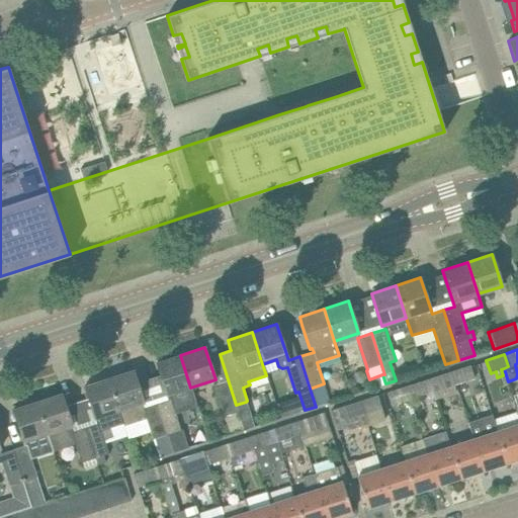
[(180,355),(156,363),(166,395),(190,387),(180,355)]
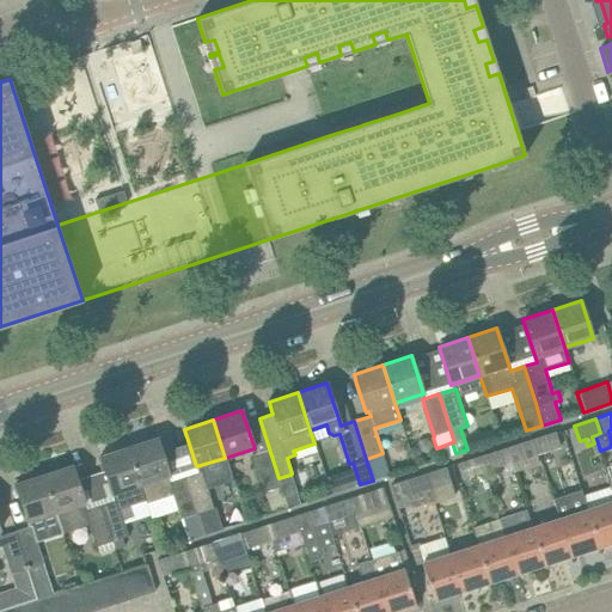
[(539,453),(560,446),(555,432),(534,439),(539,453)]
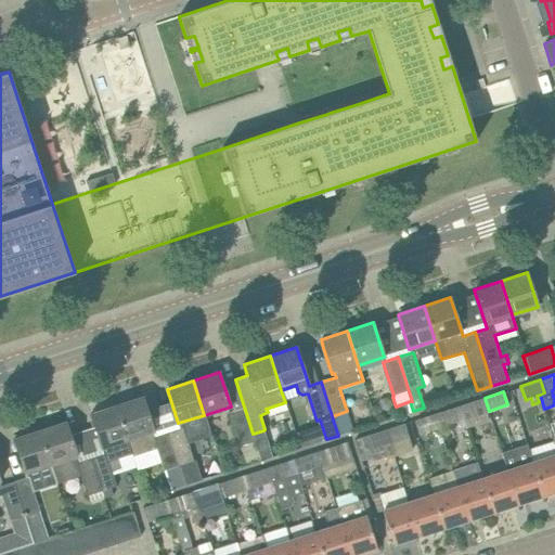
[(143,397),(116,405),(132,453),(131,454),(131,455),(155,448),(163,469),(179,465),(167,431),(153,436),(152,431),(154,431),(143,397)]
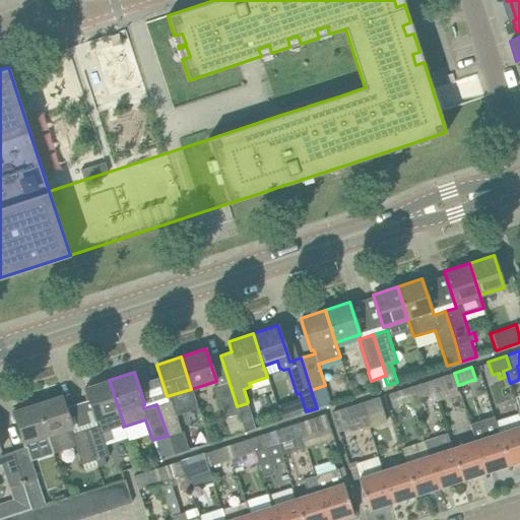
[(435,392),(458,385),(454,373),(431,380),(435,392)]
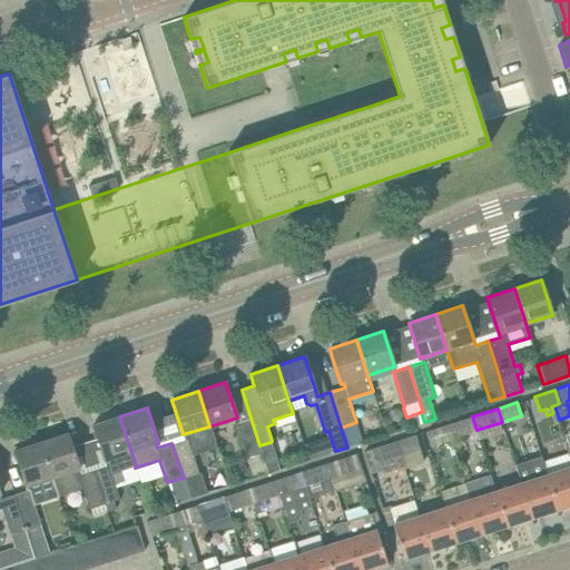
[(106,460),(107,464),(94,469),(107,511),(106,511),(112,532),(114,532),(124,529),(129,527),(120,498),(118,499),(114,483),(123,480),(120,471),(135,467),(136,465),(119,416),(92,425),(104,460),(106,460)]
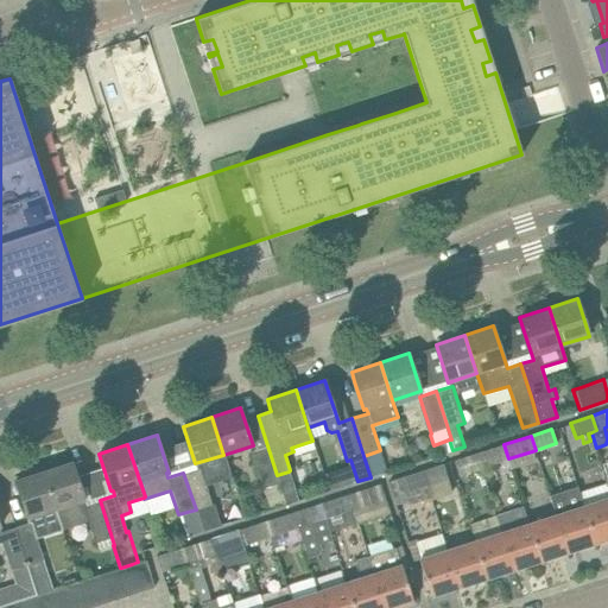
[(481,468),(508,458),(504,444),(476,453),(481,468)]
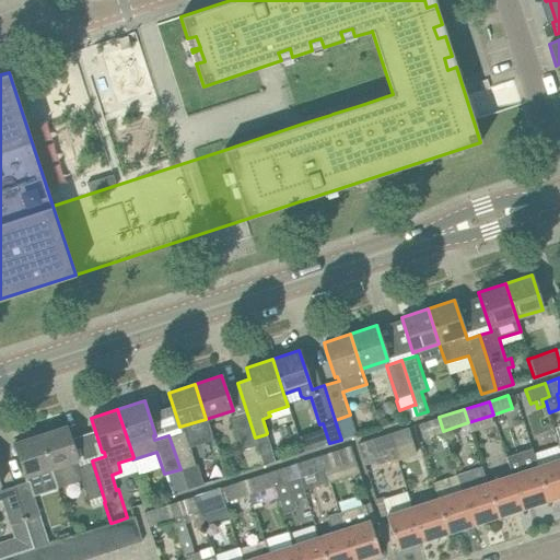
[(255,438),(246,410),(231,416),(243,450),(257,445),(255,438)]
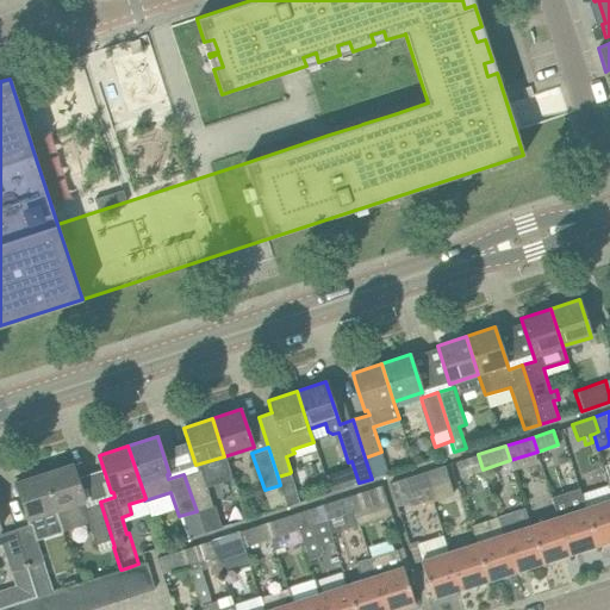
[(365,458),(372,479),(388,474),(381,452),(365,458)]
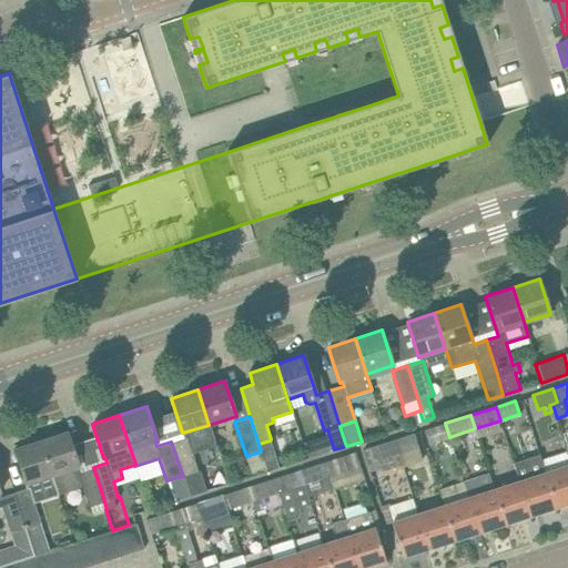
[(449,437),(445,423),(425,429),(429,444),(449,437)]
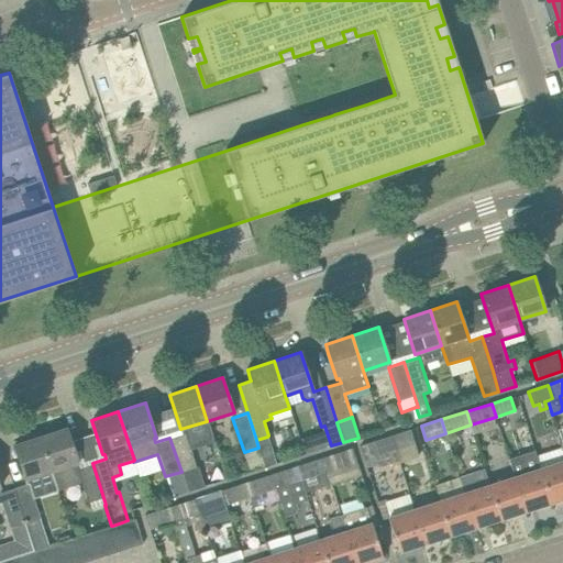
[(78,463),(67,428),(40,437),(51,472),(57,490),(81,483),(87,501),(89,501),(91,508),(105,505),(106,505),(92,463),(78,467),(77,463),(78,463)]
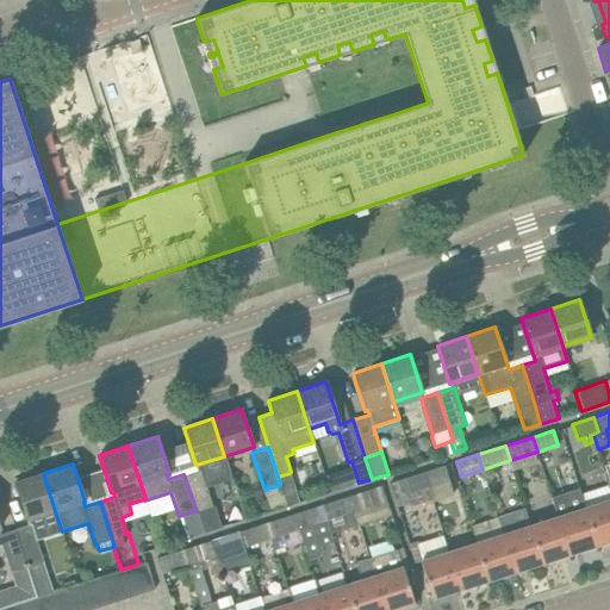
[(448,480),(443,465),(422,472),(427,487),(428,487),(448,480)]
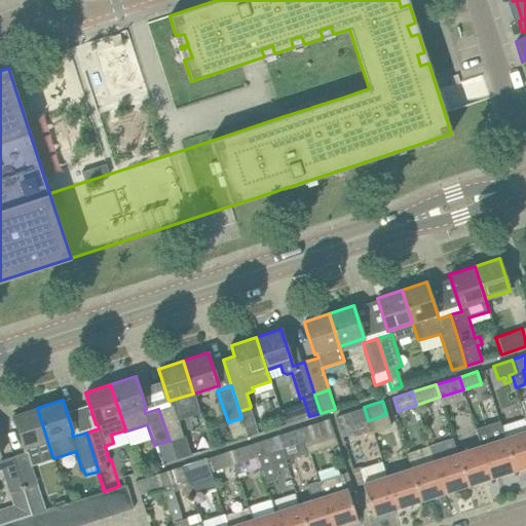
[(283,407),(286,422),(306,418),(303,403),(283,407)]
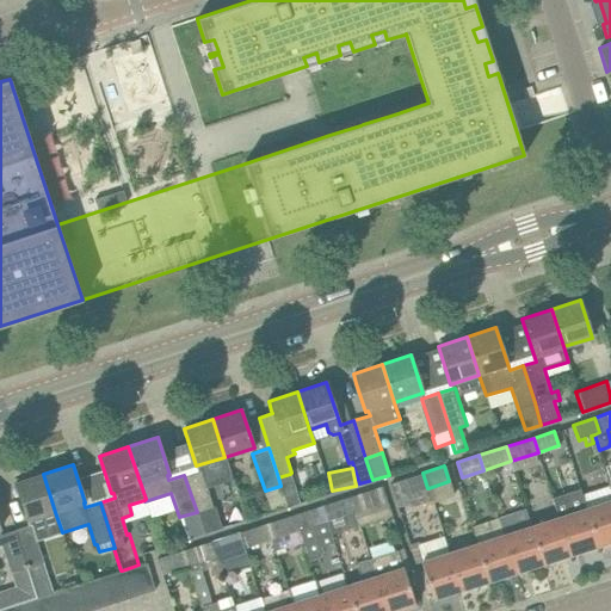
[(213,507),(208,493),(201,470),(184,475),(197,512),(213,507)]
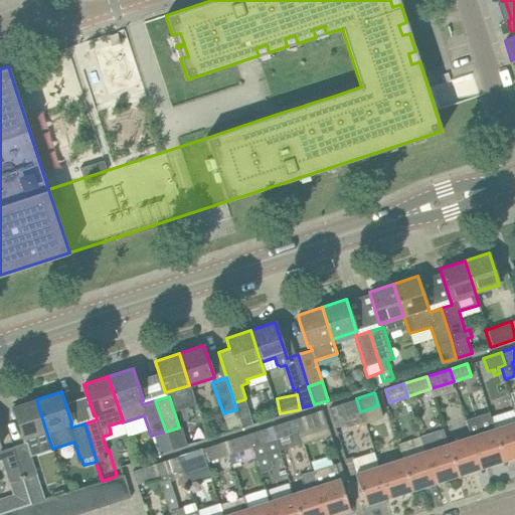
[(335,427),(345,424),(350,425),(363,421),(361,411),(360,411),(356,398),(338,404),(339,406),(332,408),(335,418),(332,419),(335,427)]
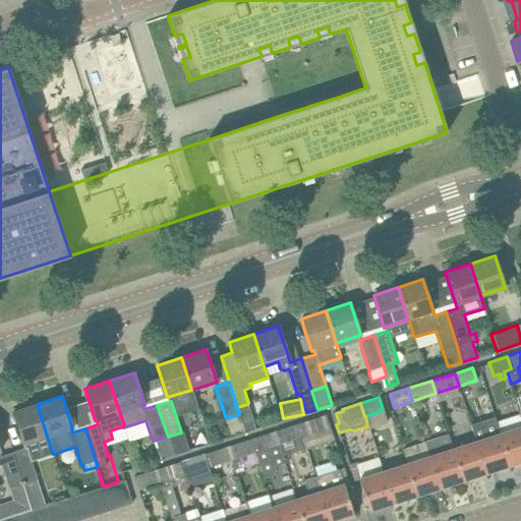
[(37,404),(12,412),(22,444),(47,437),(37,404)]
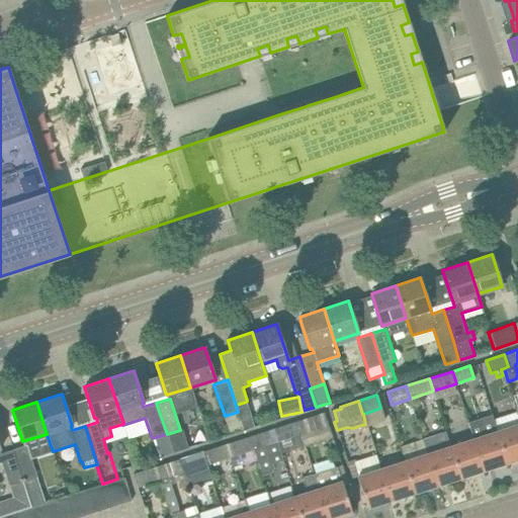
[(238,412),(244,430),(254,426),(249,413),(248,408),(238,412)]
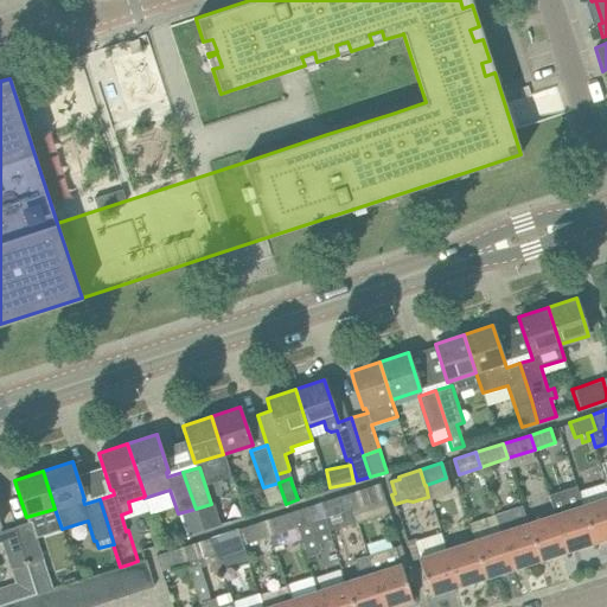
[(577,492),(582,505),(594,542),(606,537),(606,490),(605,483),(577,492)]
